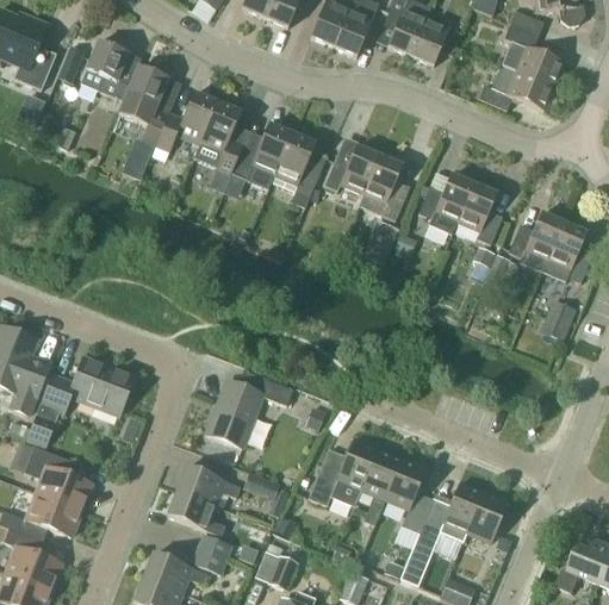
[(244,0),(242,7),(265,18),(272,0),(244,0)]
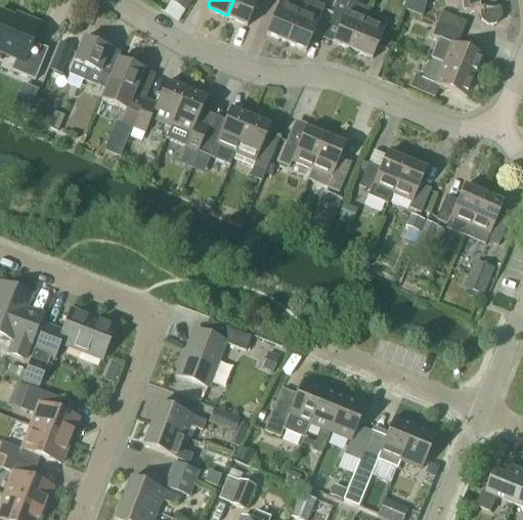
[(233,0),(227,15),(248,24),(257,0),(233,0)]
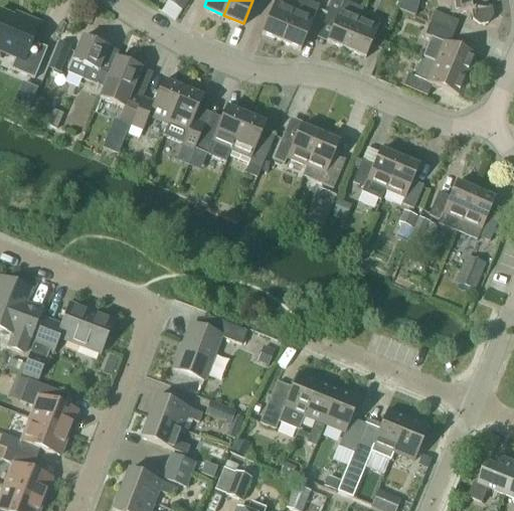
[(262,31),(282,39),(295,7),(278,0),(276,0),(262,31)]
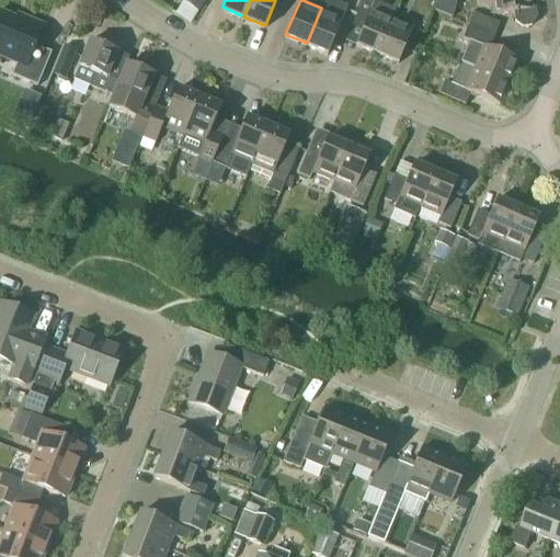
[(307,43),(328,52),(349,3),(341,0),(324,0),(321,8),(307,43)]
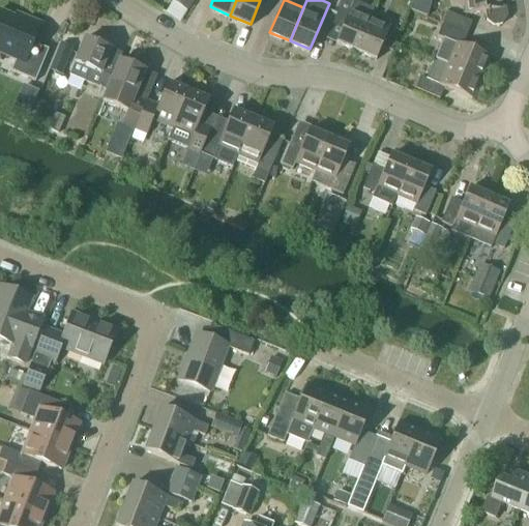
[(336,40),(356,49),(371,16),(370,15),(374,4),(363,0),(342,0),(327,34),(338,38),(336,40)]
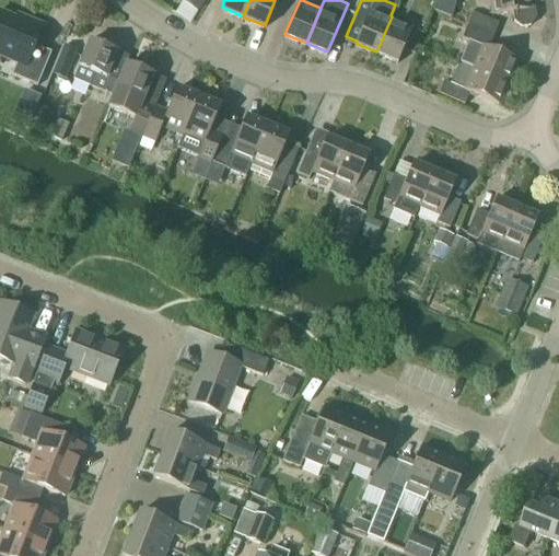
[(442,0),(441,7),(459,9),(461,0),(442,0)]
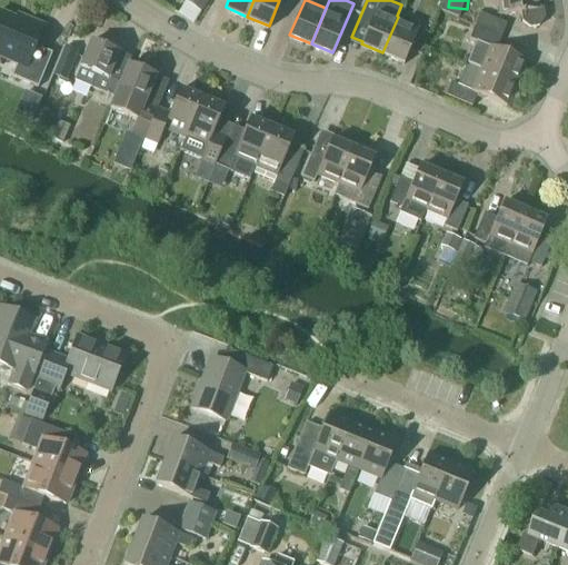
[(499,0),(501,12),(521,9),(524,18),(530,25),(540,22),(546,15),(544,5),(539,6),(538,0),(499,0)]
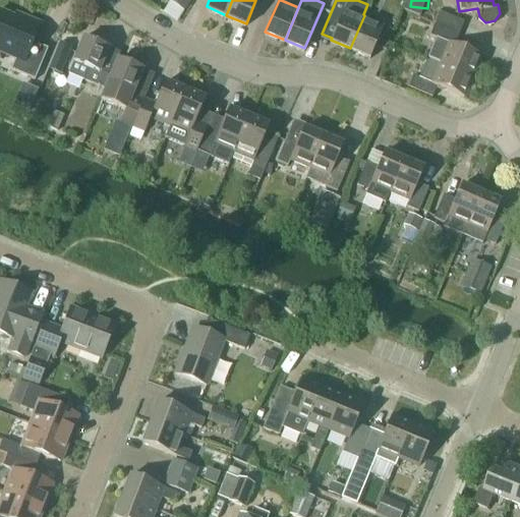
[(35,76),(48,46),(34,40),(41,20),(25,14),(23,18),(0,7),(0,48),(16,55),(11,66),(35,76)]
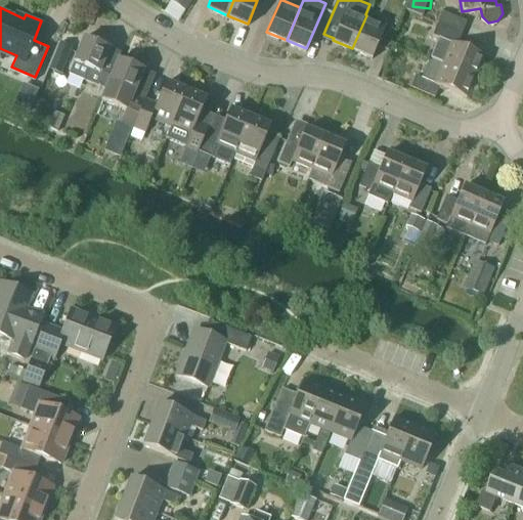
[(433,33),(439,35),(430,55),(476,74),(484,53),(458,42),(468,18),(443,8),(433,33)]
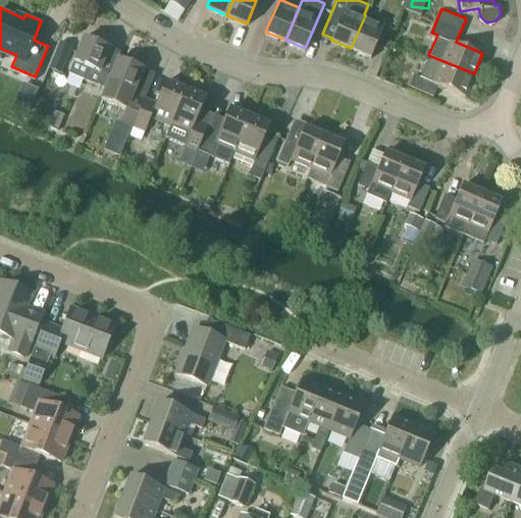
[(384,23),(365,15),(351,48),(371,56),(384,23)]
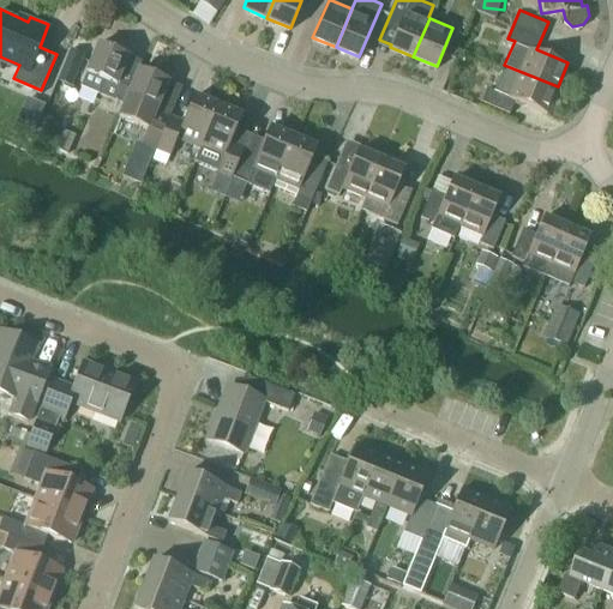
[(86,70),(82,83),(100,90),(125,101),(127,95),(131,86),(118,80),(130,53),(100,41),(86,70)]
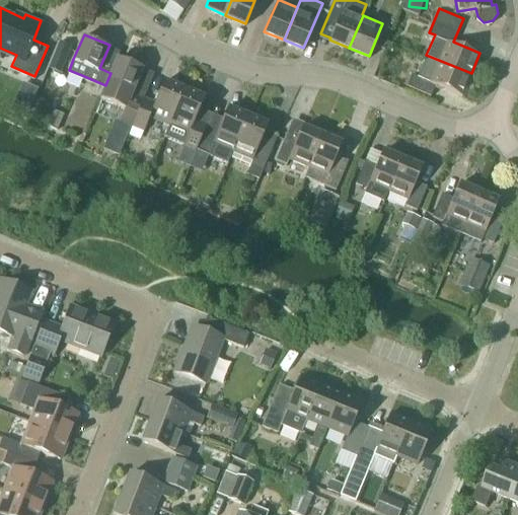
[(61,70),(72,43),(60,38),(49,65),(61,70)]
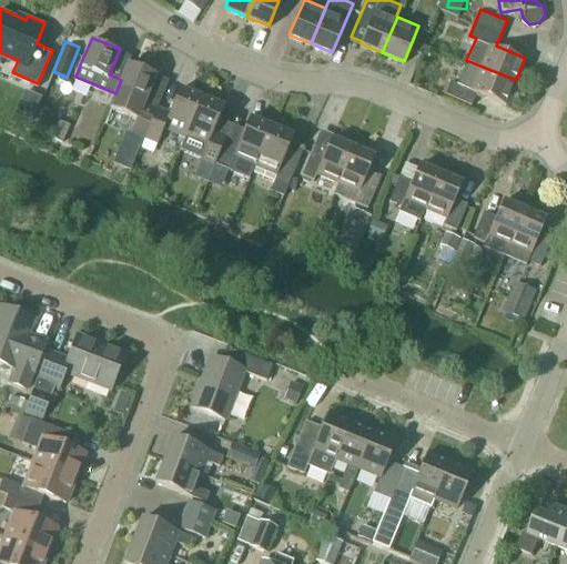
[(506,103),(516,80),(466,60),(457,81),(452,79),(446,91),(472,102),(477,90),(506,103)]
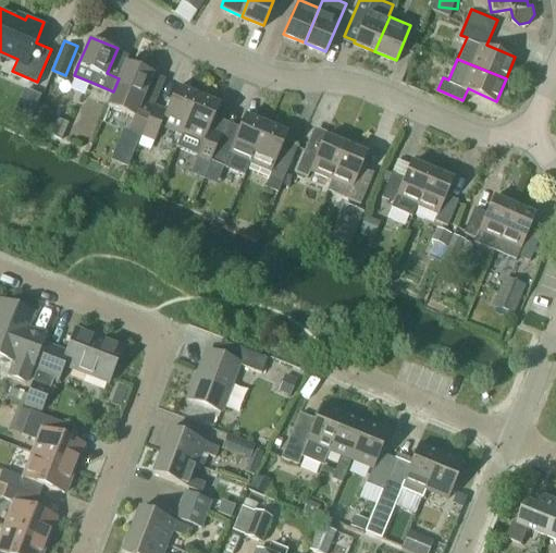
[(119,78),(115,86),(126,90),(121,102),(126,106),(137,110),(131,126),(143,132),(149,114),(155,102),(143,98),(153,71),(126,60),(119,78)]
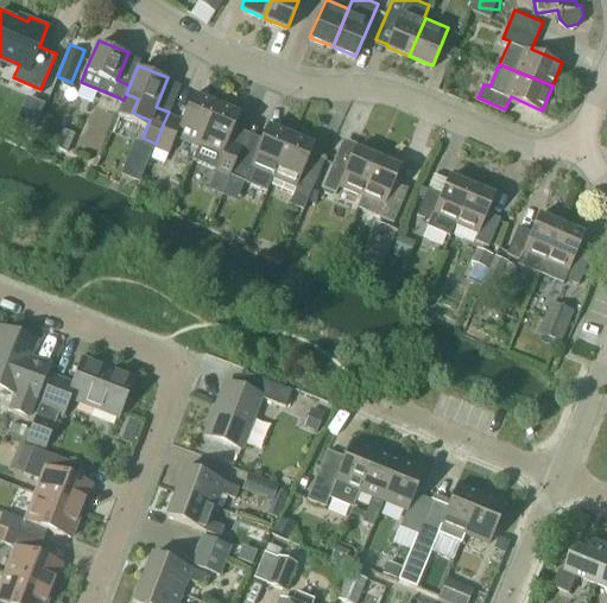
[(163,125),(156,144),(170,150),(176,134),(198,144),(216,102),(194,91),(182,118),(169,112),(163,125)]
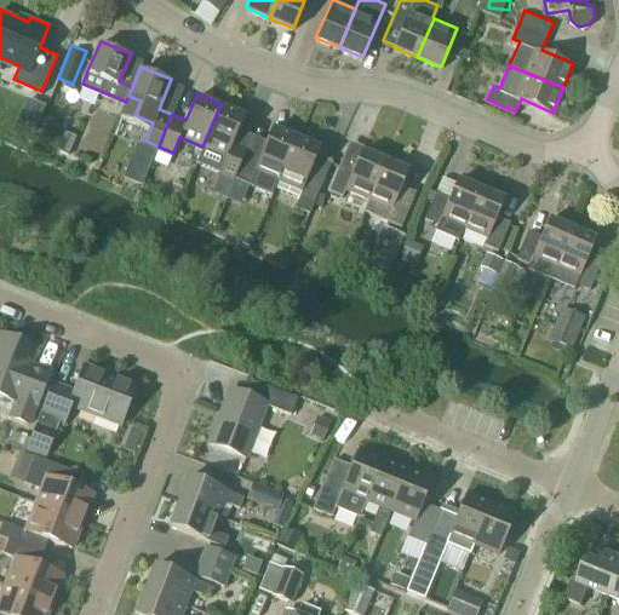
[(202,147),(198,160),(221,170),(219,172),(234,178),(235,176),(247,147),(234,141),(245,114),(221,104),(202,147)]
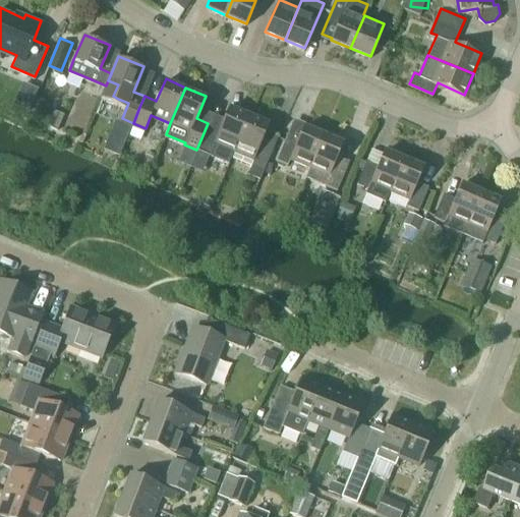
[(220,128),(210,153),(229,161),(234,150),(249,114),(229,106),(220,128)]
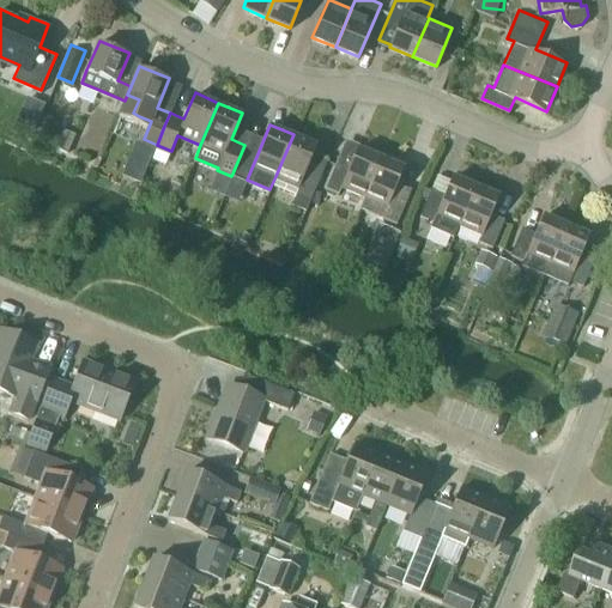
[(62,126),(55,144),(68,150),(76,132),(62,126)]
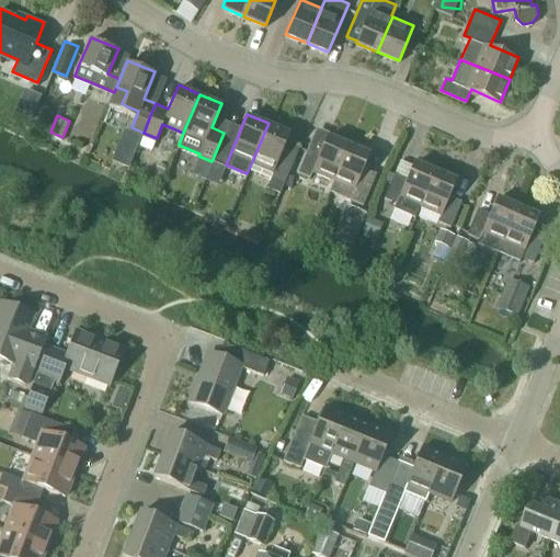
[(290,132),(269,123),(252,161),(253,162),(251,167),(272,175),(267,185),(281,191),(293,161),(280,156),(290,132)]
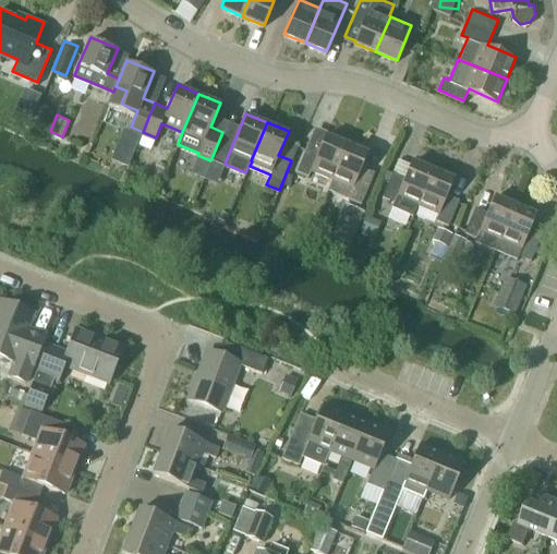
[(222,132),(212,158),(225,164),(235,137),(222,132)]
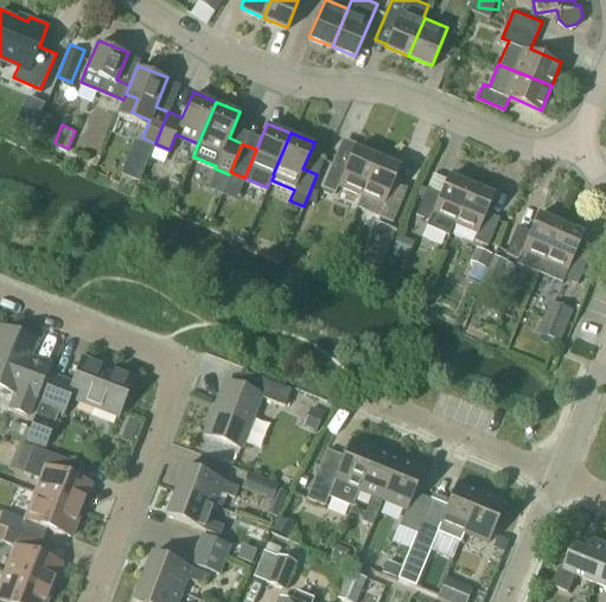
[(339,184),(361,193),(377,155),(355,145),(348,162),(335,157),(323,184),(336,190),(339,184)]
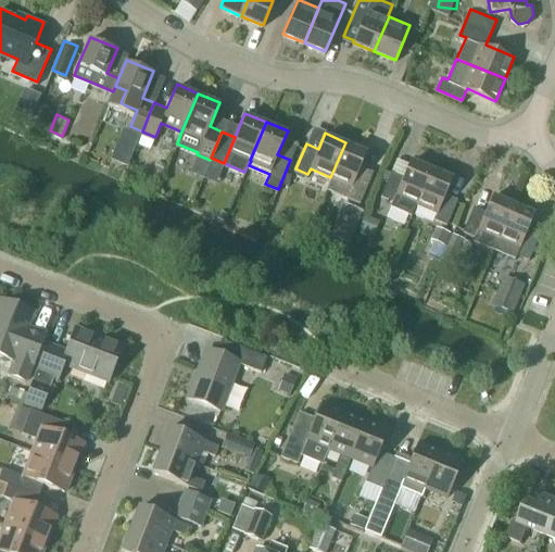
[(366,151),(345,142),(330,177),(351,186),(349,191),(361,197),(371,172),(360,166),(366,151)]
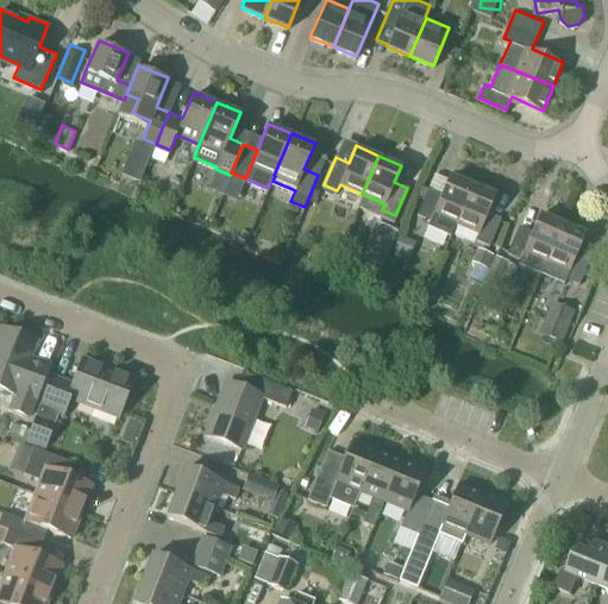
[(456,221),(457,221),(472,183),(450,174),(443,190),(430,186),(418,213),(431,219),(430,224),(451,233),(456,221)]
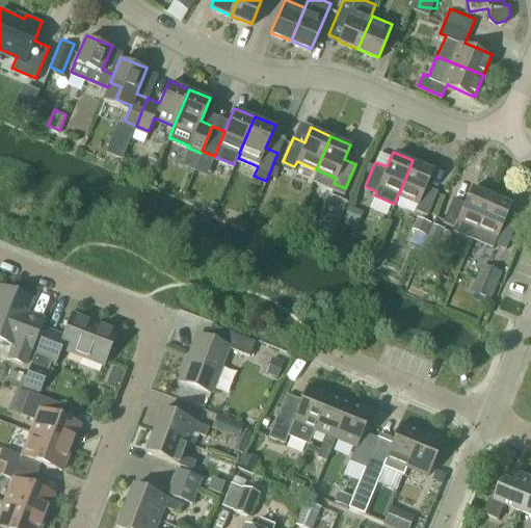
[(433,168),(413,160),(399,193),(419,202),(416,208),(428,213),(437,188),(427,184),(433,168)]
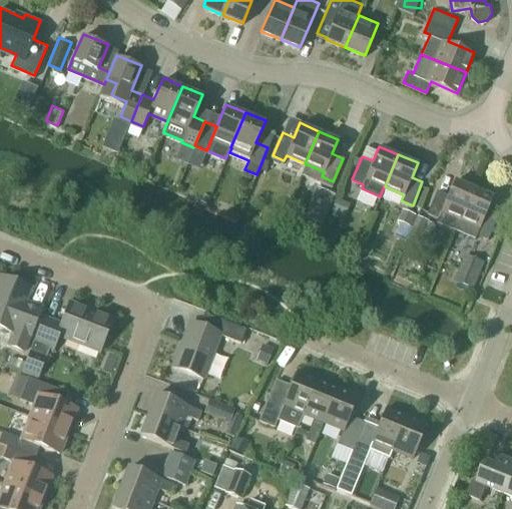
[(460,219),(474,187),(455,178),(448,193),(437,188),(427,211),(439,216),(437,220),(456,228),(460,219)]
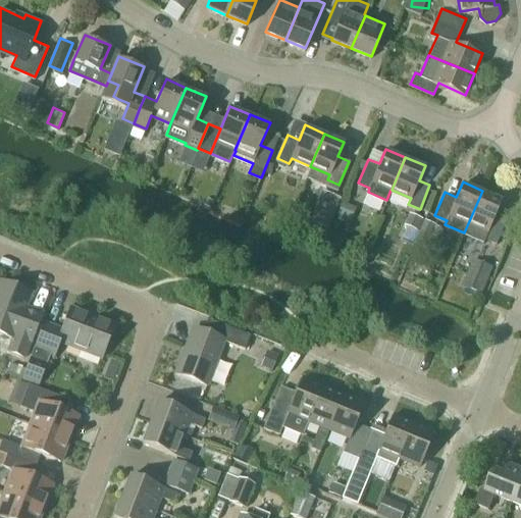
[(341,197),(322,189),(316,204),(334,211),(341,197)]
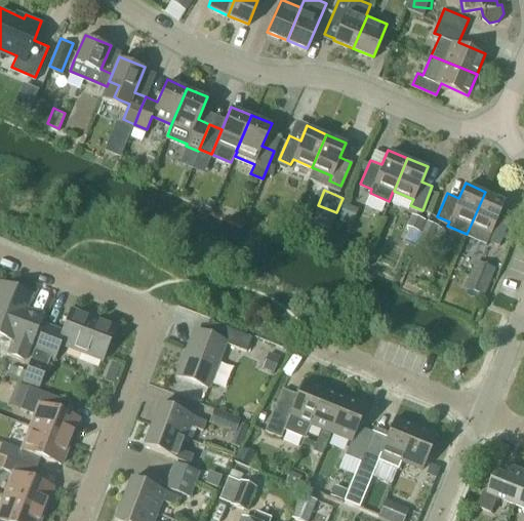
[(505,200),(485,192),(471,225),(490,233),(488,238),(499,243),(510,219),(498,214),(505,200)]
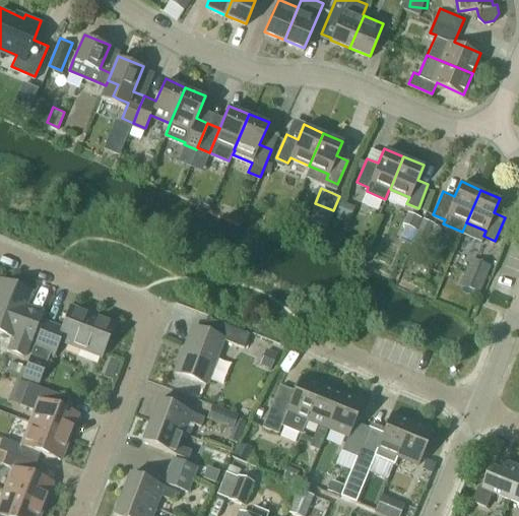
[(341,199),(336,209),(349,215),(354,205),(341,199)]
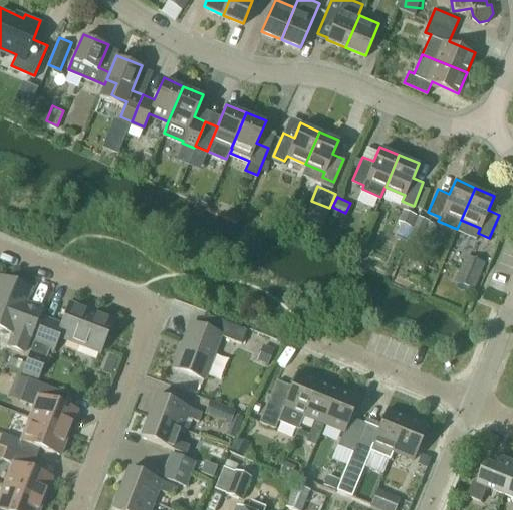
[(404,207),(399,218),(411,224),(416,213),(404,207)]
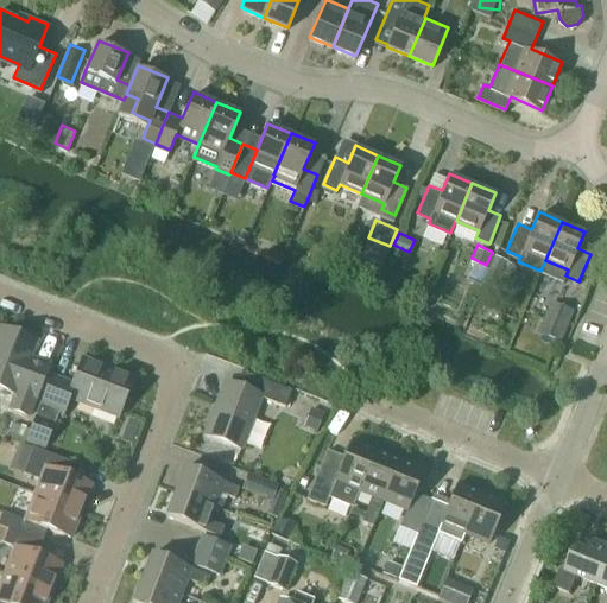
[(494,252),(482,279),(497,285),(509,258),(494,252)]
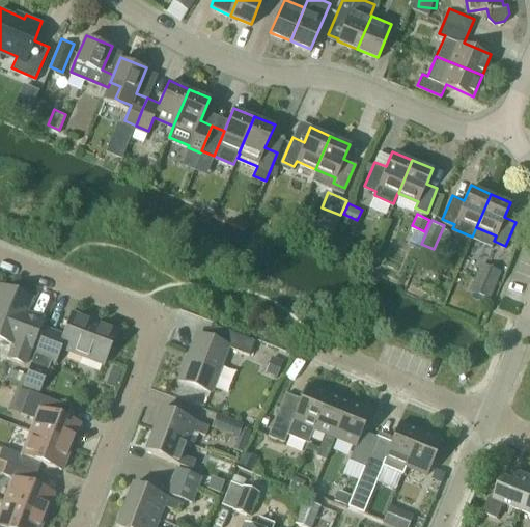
[(481,261),(470,289),(489,297),(500,270),(481,261)]
